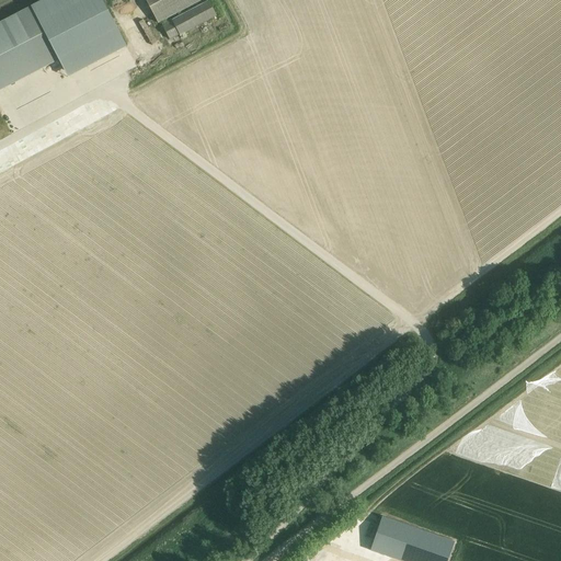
[(44,0),(32,7),(0,23),(0,91),(60,61),(69,78),(127,47),(102,0),(44,0)]
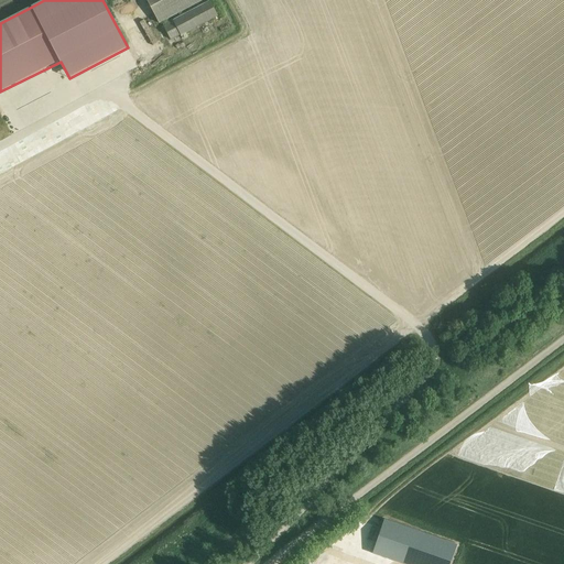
[(145,0),(159,24),(165,21),(206,0),(145,0)]
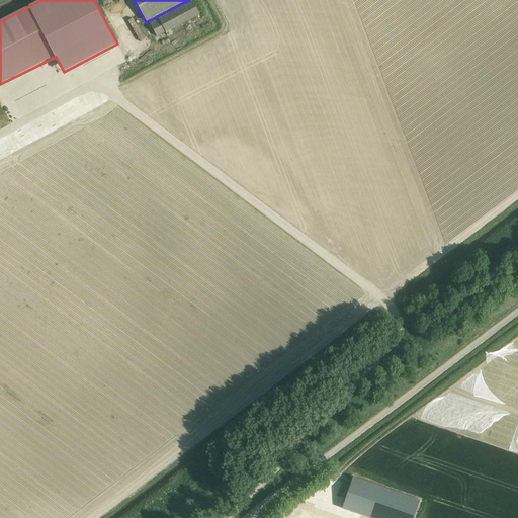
[(159,19),(159,20),(150,24),(157,36),(165,32),(165,33),(199,15),(192,2),(159,19)]
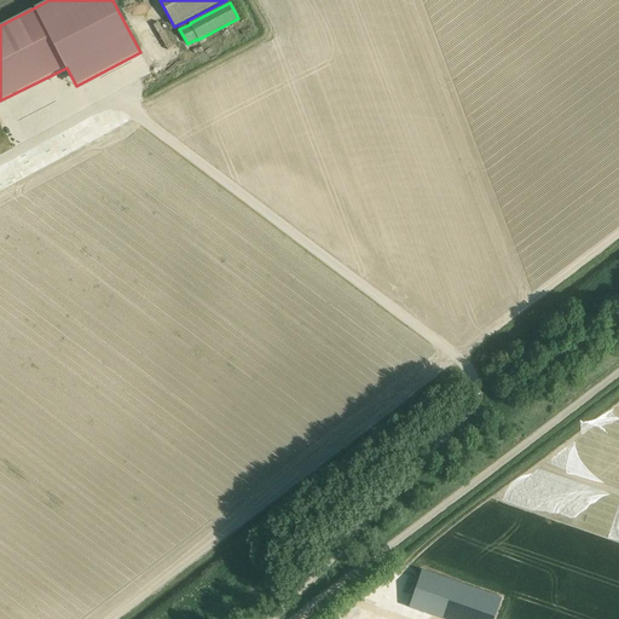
[(254,7),(264,29),(270,27),(260,4),(254,7)]
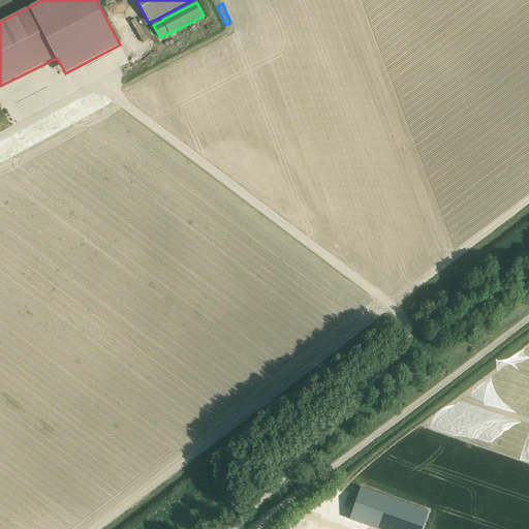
[(144,20),(136,24),(148,44),(155,40),(144,20)]
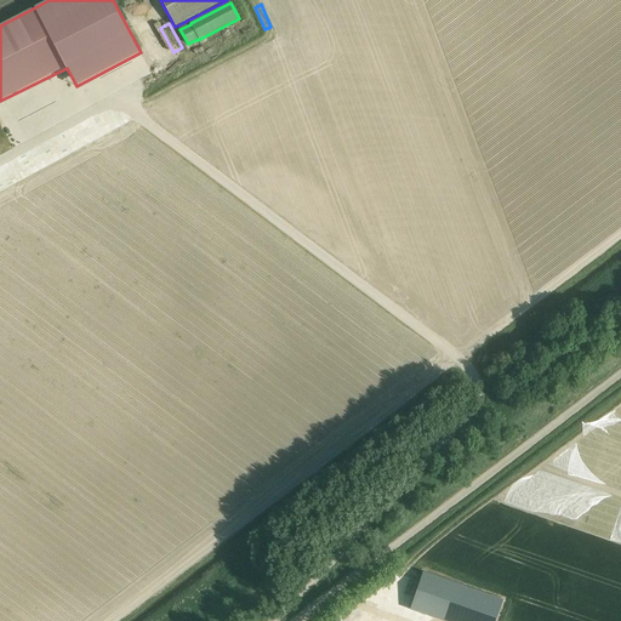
[(494,620),(502,600),(423,573),(410,610),(440,620),(494,620)]
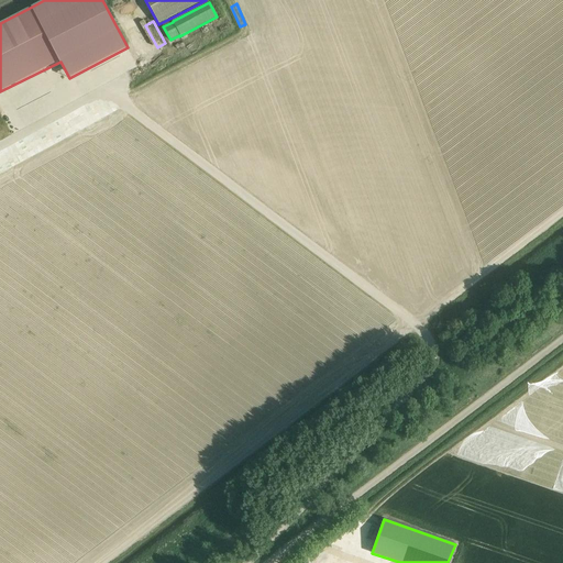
All buildings are outlined.
